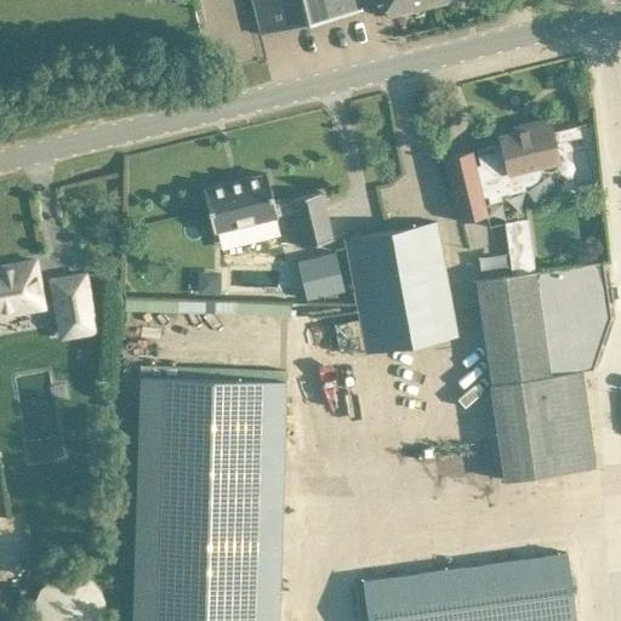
[(355,12),(352,0),(252,0),(261,35),(355,12)]
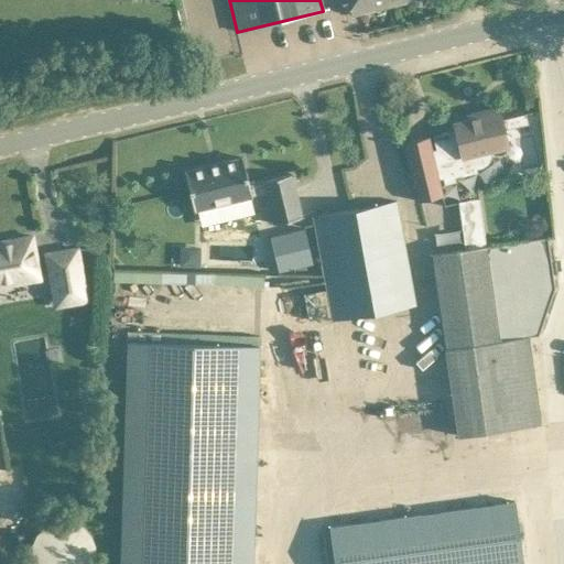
[(348,0),(351,14),(398,3),(397,0),(348,0)]
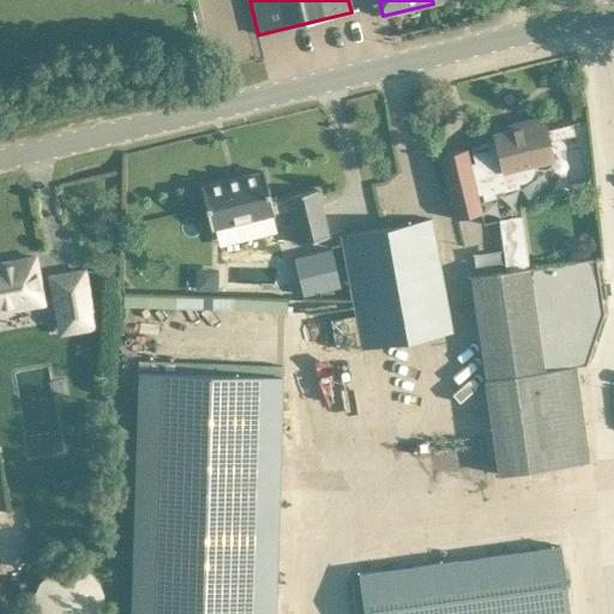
[(467,149),(439,155),(455,220),(481,214),(477,197),(482,196),(483,200),(501,196),(500,191),(518,187),(518,182),(528,180),(531,176),(534,174),(535,169),(534,164),(552,160),(548,142),(545,131),(542,119),(527,122),(527,126),(494,134),(495,142),(470,148),(474,162),(469,163),(467,149)]
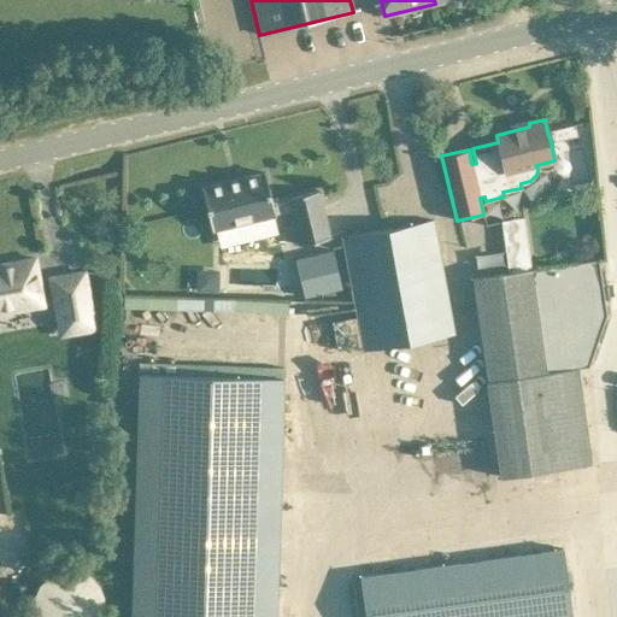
[(574,124),(547,131),(551,142),(576,136),(574,124)]
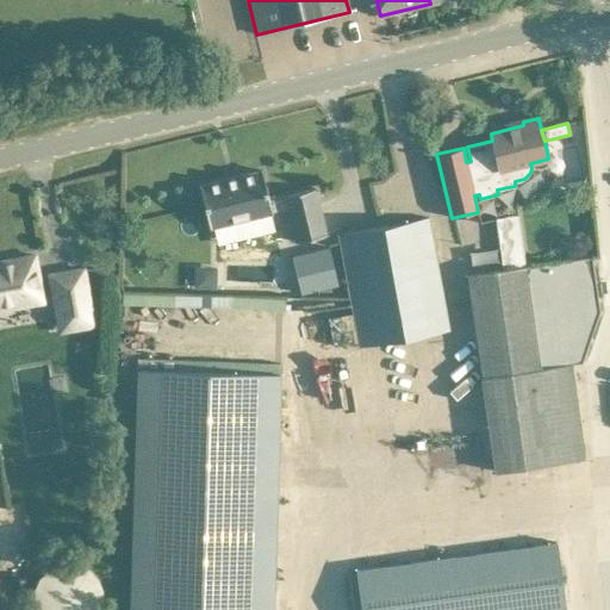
[(262,170),(199,186),(210,228),(272,212),(262,170)]
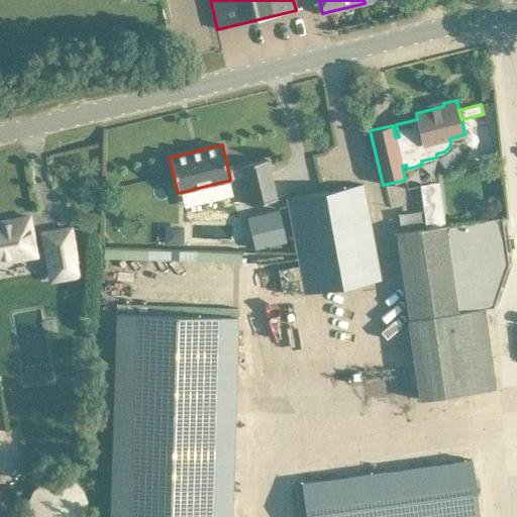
[(267,160),(241,166),(228,169),(230,180),(243,177),(249,203),(276,197),(267,160)]
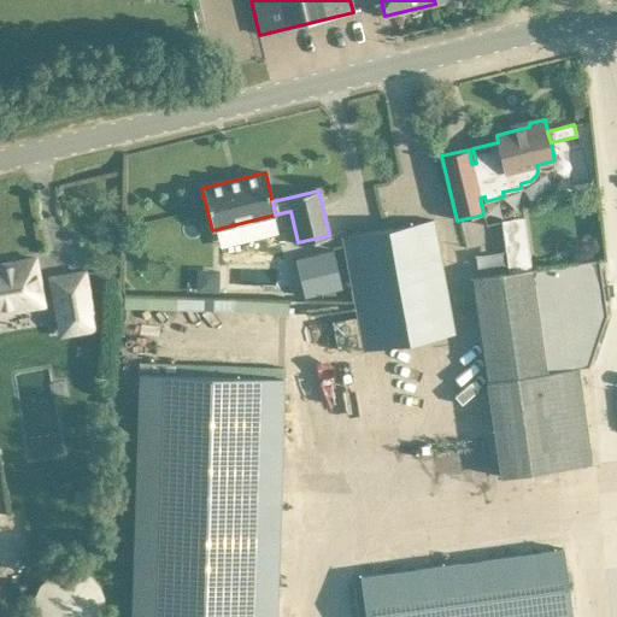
[(433,221),(342,236),(363,350),(453,333),(433,221)]
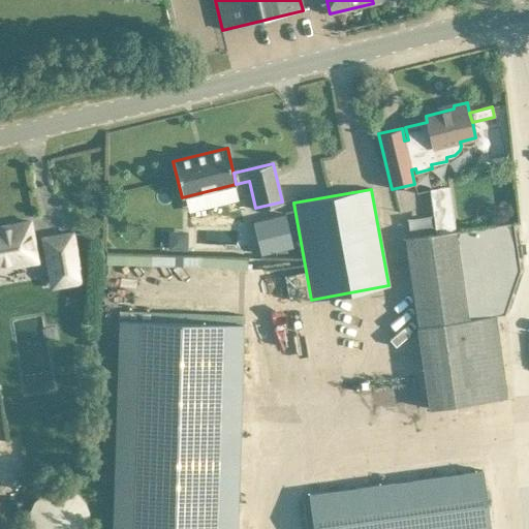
[(285,215),(253,222),(260,254),(293,247),(285,215)]
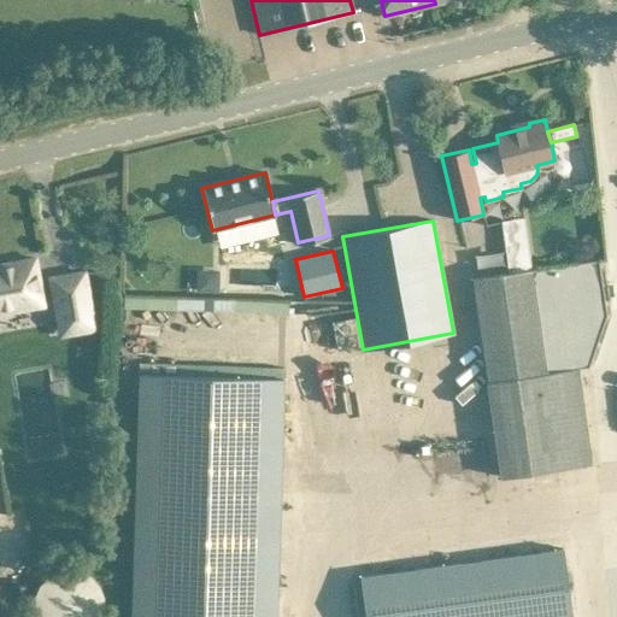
[(13,265),(0,268),(0,312),(1,312),(0,309),(42,301),(35,258),(13,262),(13,265)]
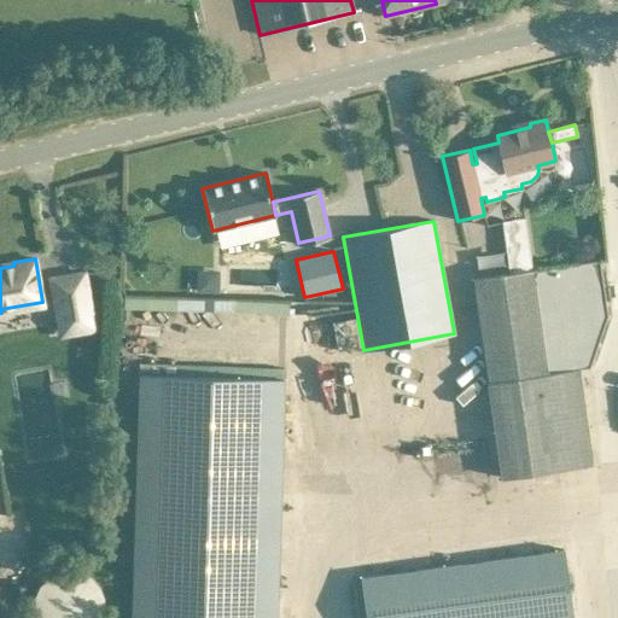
[(484,355),(495,433),(502,476),(593,462),(578,368),(589,367),(606,315),(599,261),(472,278),(484,355)]
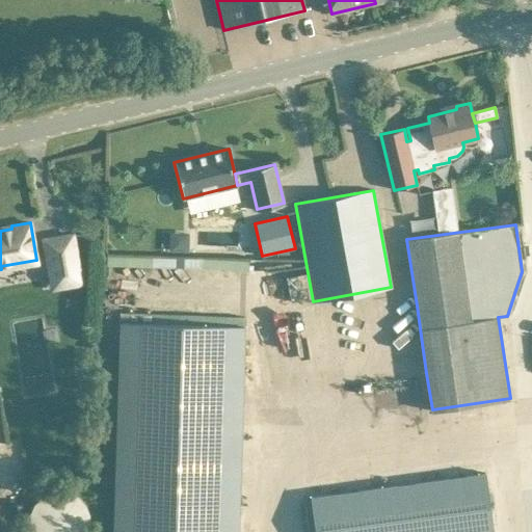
[(189,250),(188,231),(169,231),(170,250),(189,250)]
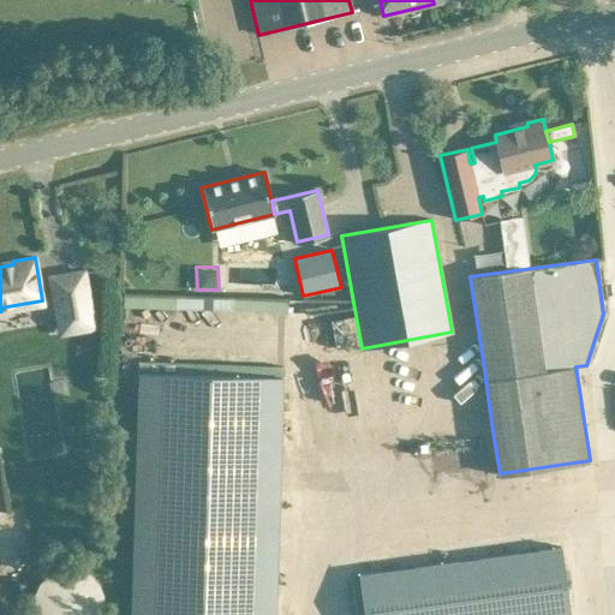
[(84,270),(51,276),(58,315),(71,312),(73,330),(93,328),(84,270)]
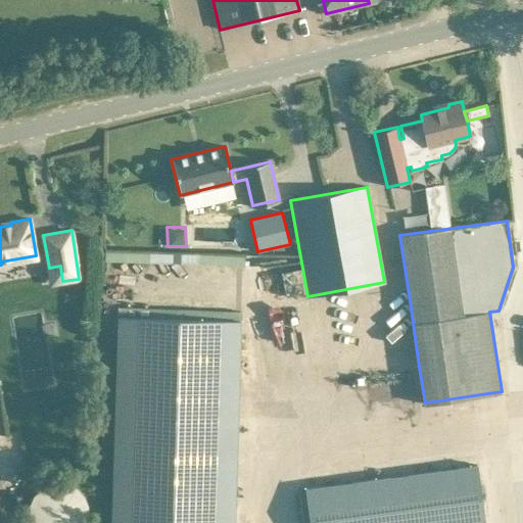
[(273,308),(277,329),(288,327),(284,306),(273,308)]
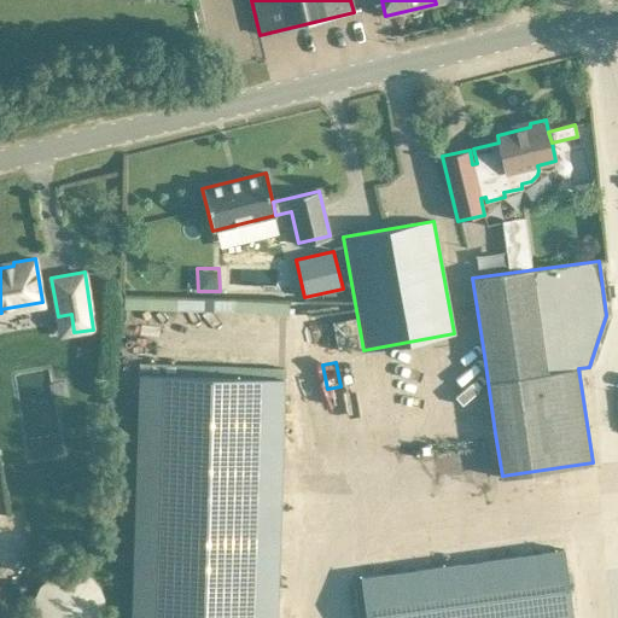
[(277,617),(284,378),(139,374),(132,617),(277,617)]
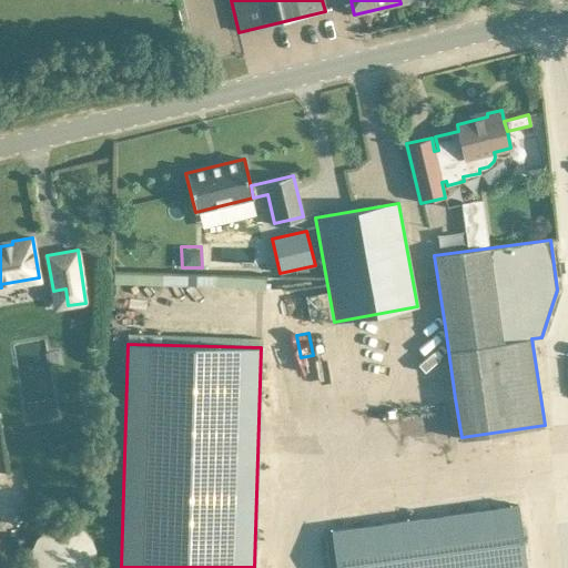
[(526,567),(518,504),(331,530),(335,567),(526,567)]
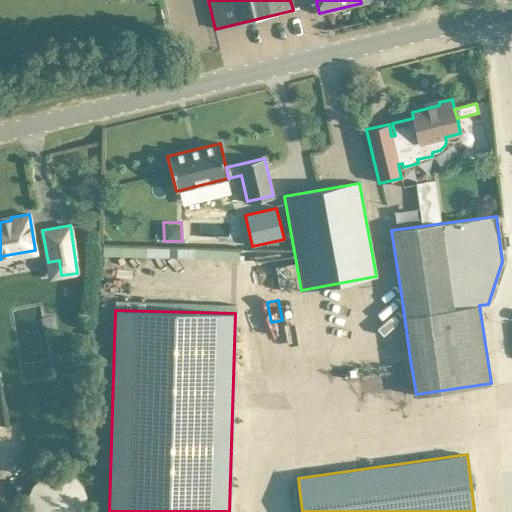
[(27,498),(26,501),(27,504),(27,507),(28,509),(28,511),(83,511),(85,509),(86,507),(86,504),(86,501),(86,497),(86,495),(85,492),(84,489),(83,487),(81,484),(79,482),(77,479),(75,478),(73,476),(71,474),(68,473),(65,472),(62,471),(59,471),(56,471),(53,471),(51,471),(48,472),(45,473),(42,474),(40,476),(37,478),(35,479),(33,482),(31,484),(30,487),(29,489),(28,492),(27,495),(27,498)]
